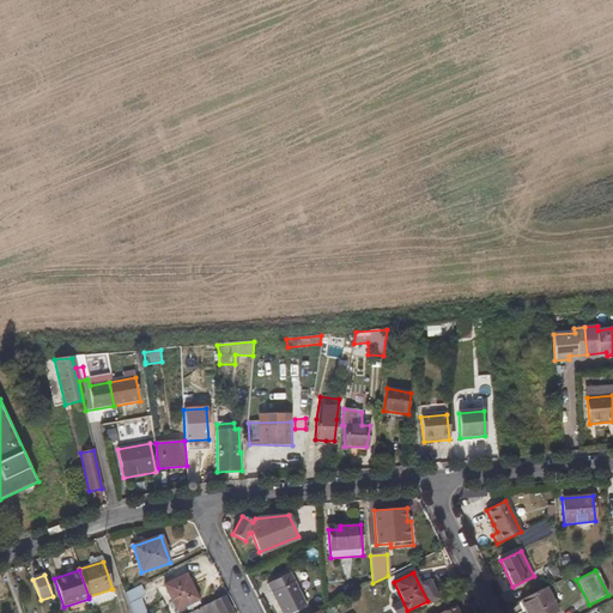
[(164,586),(177,611),(199,600),(186,575),(164,586)]
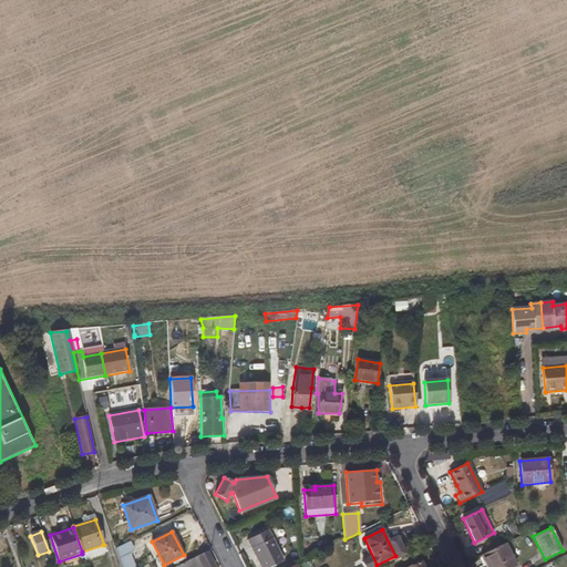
[(246,542),(259,566),(270,566),(284,560),(271,538),(268,539),(264,532),(246,542)]
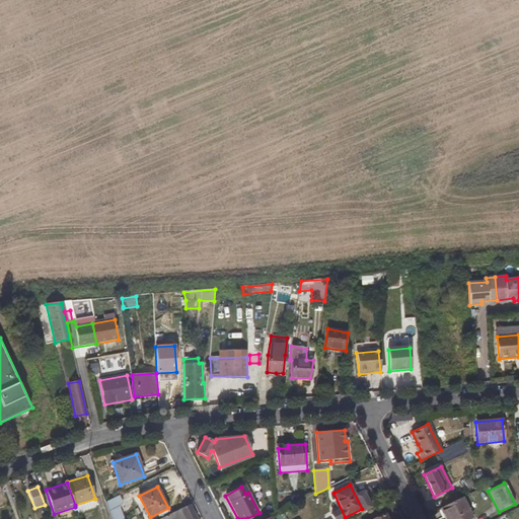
[(291,496),(293,503),(299,501),(297,495),(291,496)]
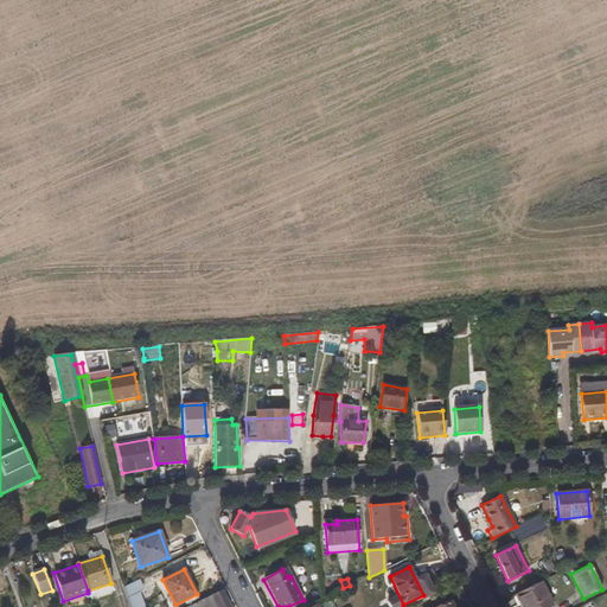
[(142,589),(139,580),(122,588),(128,606),(140,606),(135,592),(142,589)]
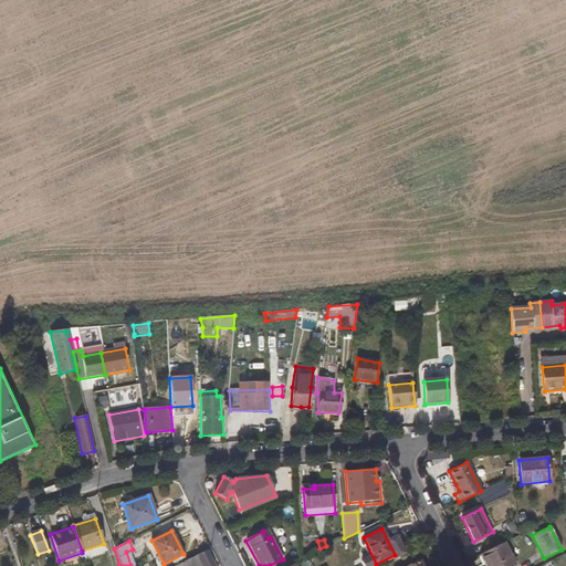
[(484,565),(512,565),(515,565),(505,543),(480,555),(484,565)]
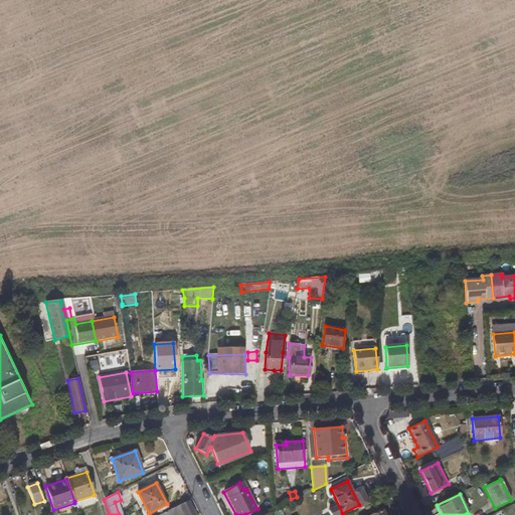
[(96,501),(94,495),(74,501),(74,503),(76,509),(95,504),(96,501)]
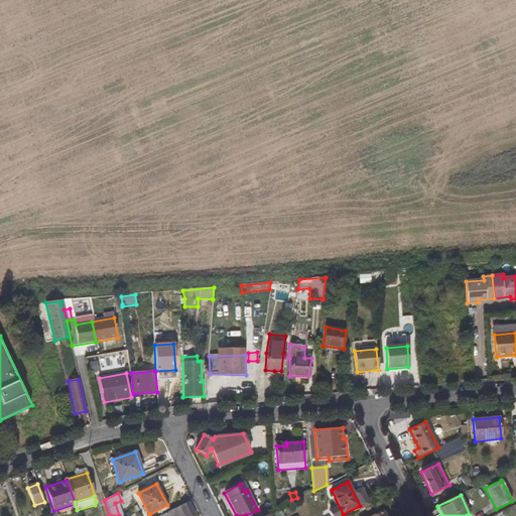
[(195,515),(188,502),(158,515),(178,515),(182,514),(182,515),(195,515)]
